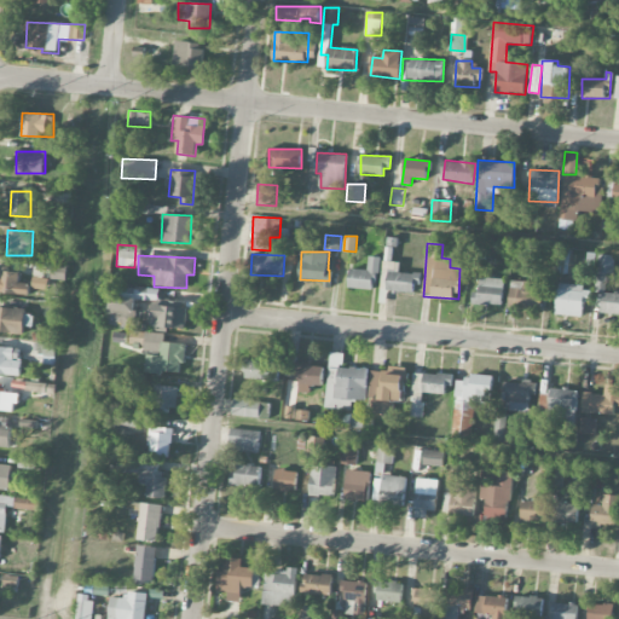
[(613,255),(597,255),(597,273),(613,273),(613,255)]
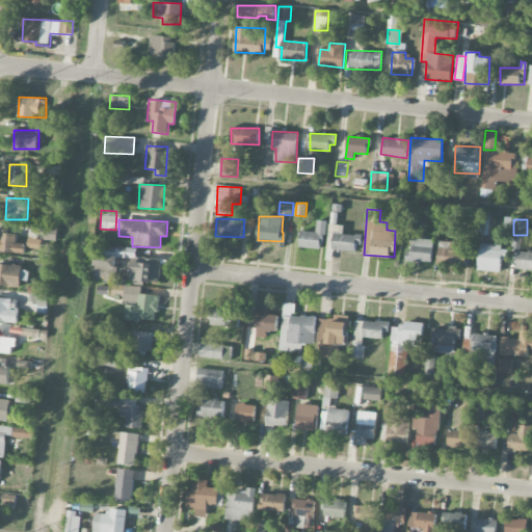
[(317,232),(300,231),(299,247),(321,248),(321,235),(326,235),(327,221),(317,220),(317,232)]
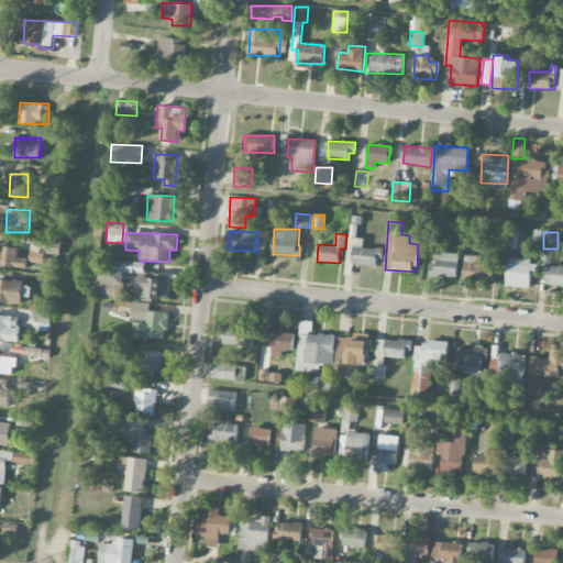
[(348,265),(376,266),(377,258),(383,260),(384,249),(363,249),(364,239),(349,238),(348,265)]
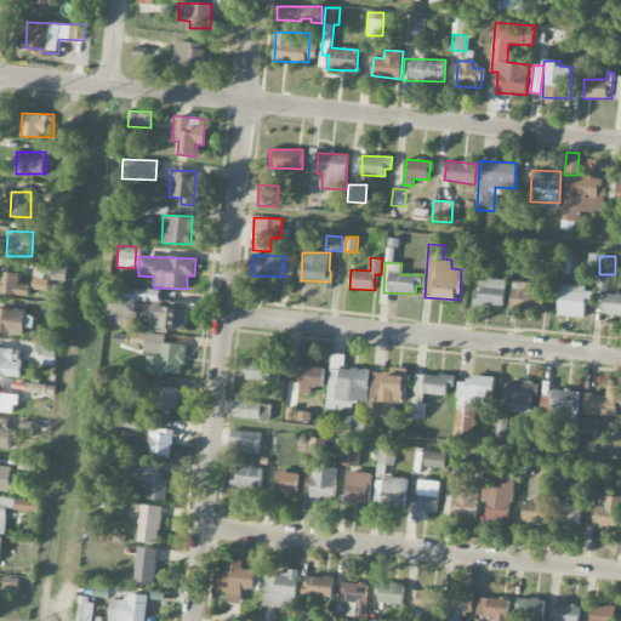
[(0,277),(0,294),(29,296),(30,285),(20,284),(20,271),(0,271),(0,277)]
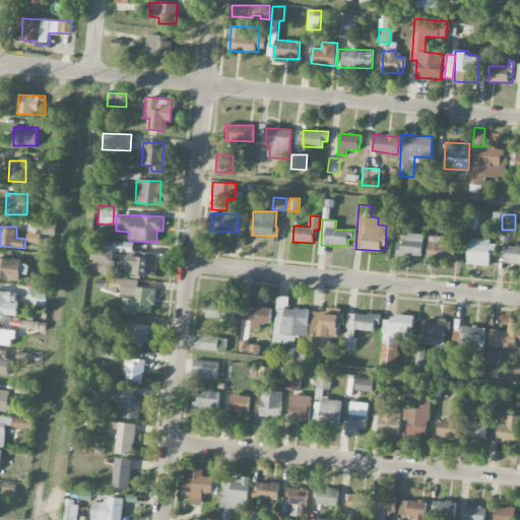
[(40,234),(27,233),(26,242),(39,243),(40,234)]
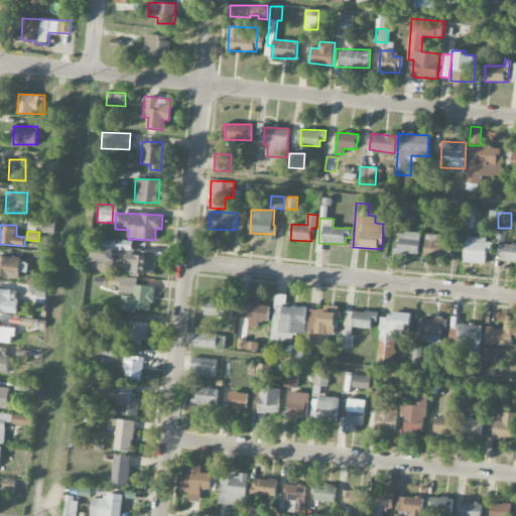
[(418,255),(421,233),(400,231),(399,243),(394,243),(393,253),(418,255)]
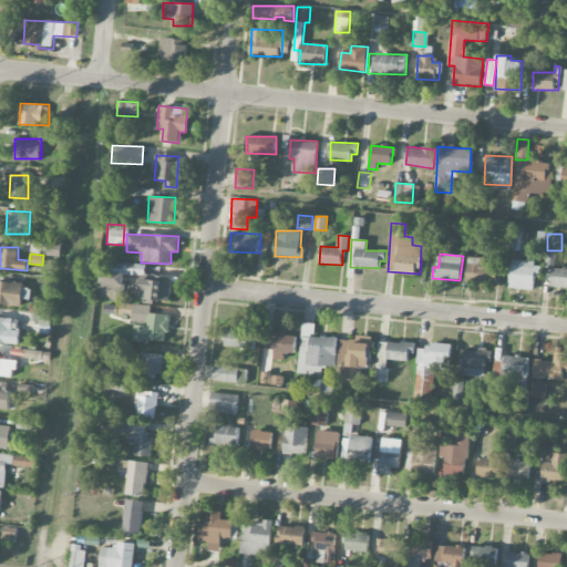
[(465,281),(498,282),(498,258),(466,258),(465,281)]
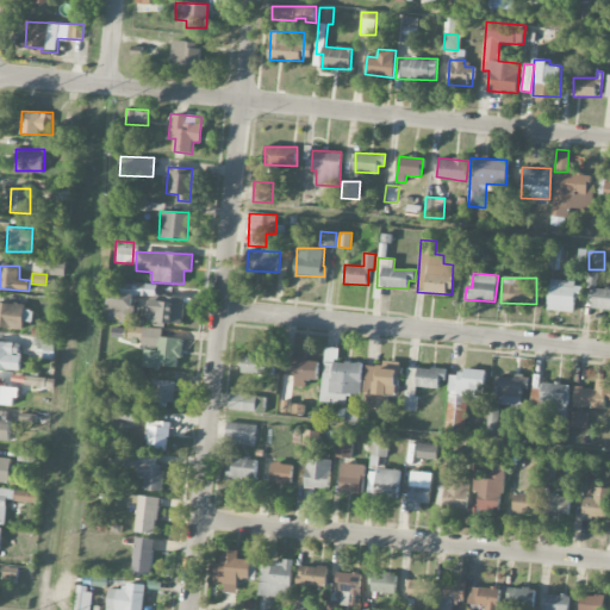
[(582,282),(549,281),(548,310),(574,311),(574,298),(582,298),(582,282)]
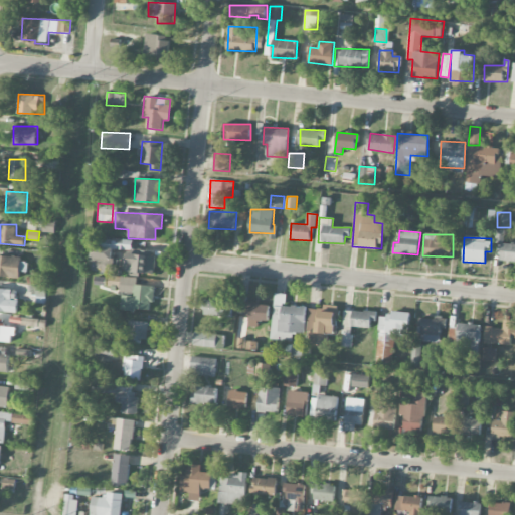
[(112,272),(114,248),(123,249),(123,241),(130,241),(130,239),(113,238),(113,245),(90,243),(88,271),(112,272)]
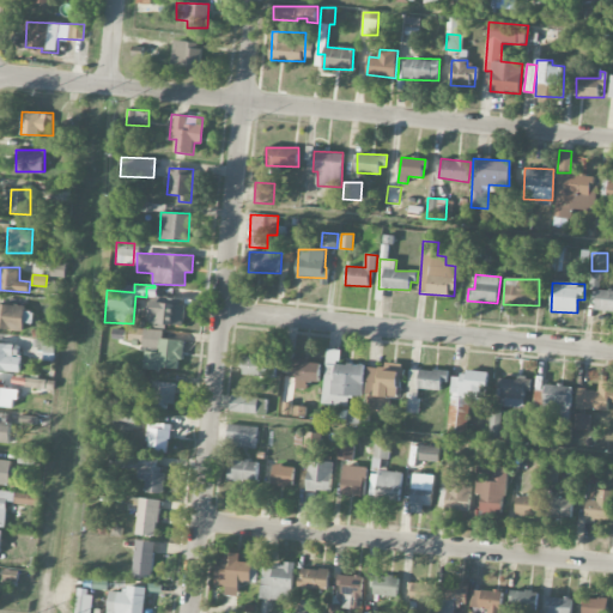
[(612,291),(598,289),(594,310),(612,311),(612,291)]
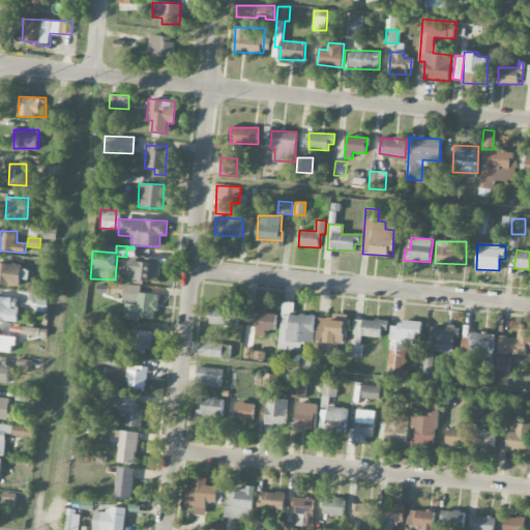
[(159,263),(130,262),(130,280),(158,281),(159,263)]
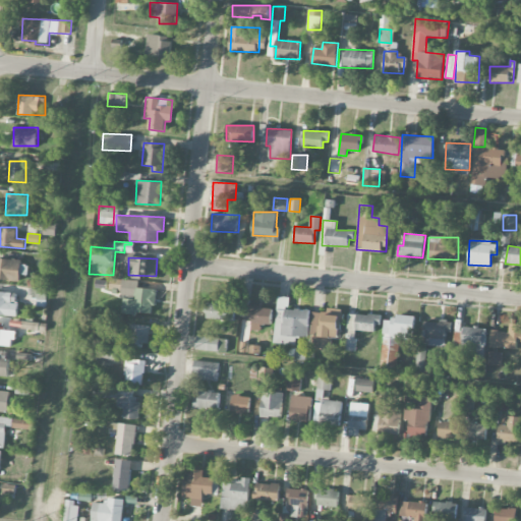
[(21,259),(0,258),(0,280),(20,281),(21,259)]
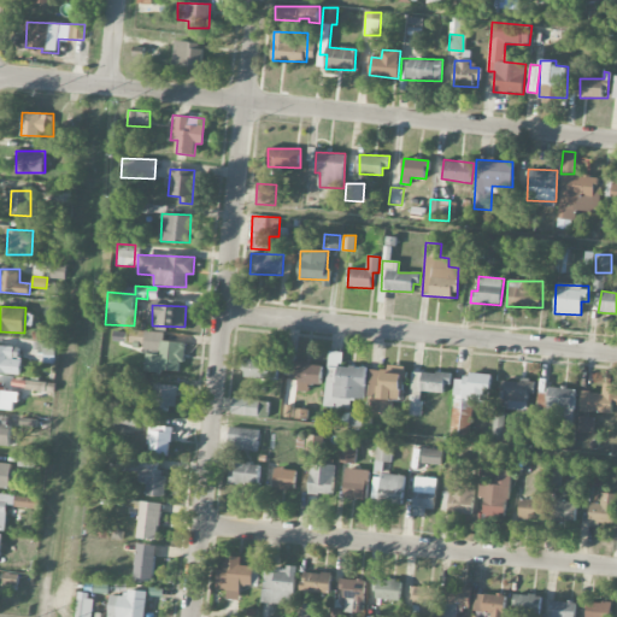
[(145,370),(178,372),(178,362),(184,363),(186,342),(164,341),(165,333),(145,331),(144,352),(146,352),(145,370)]
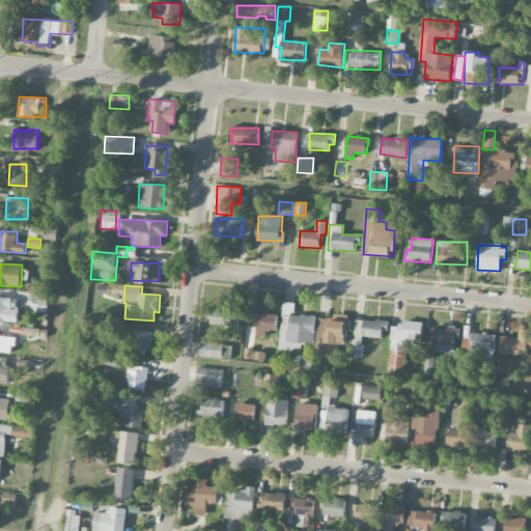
[(0,320),(18,322),(19,309),(11,309),(12,298),(0,297),(0,320)]
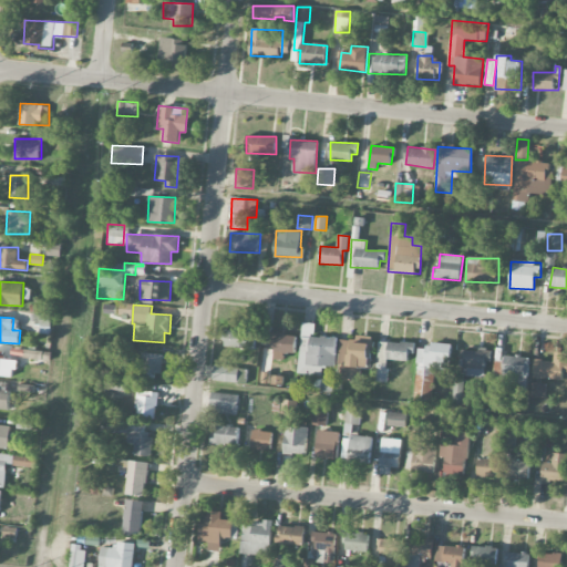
[(299,374),(322,375),(322,367),(336,368),(337,338),(315,337),(315,323),(301,322),(299,374)]
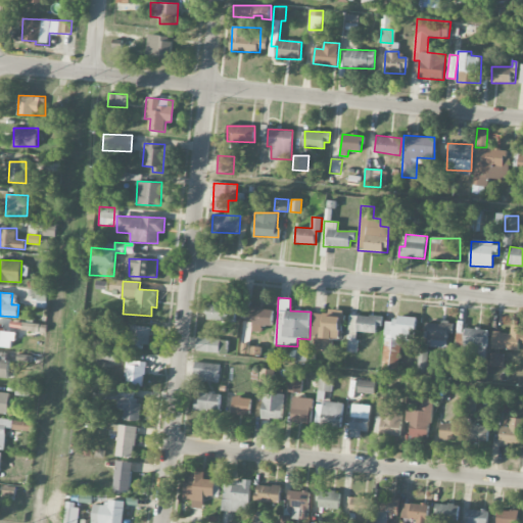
[(207,321),(236,322),(236,305),(208,304),(207,321)]
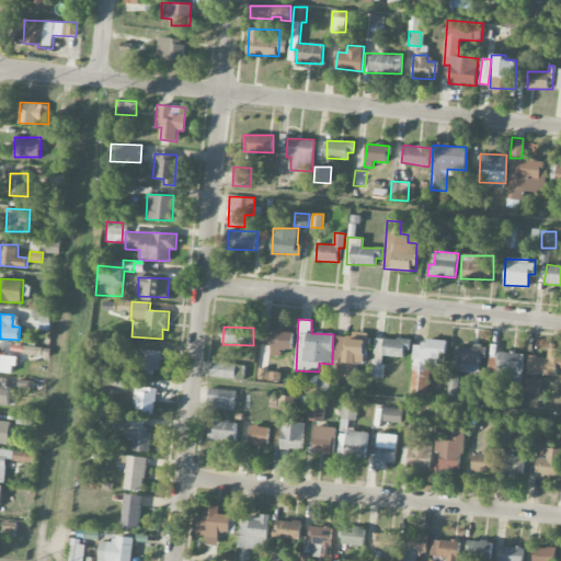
[(294,331),(267,330),(266,346),(271,346),(271,355),(281,356),(282,350),(293,350),(294,331)]
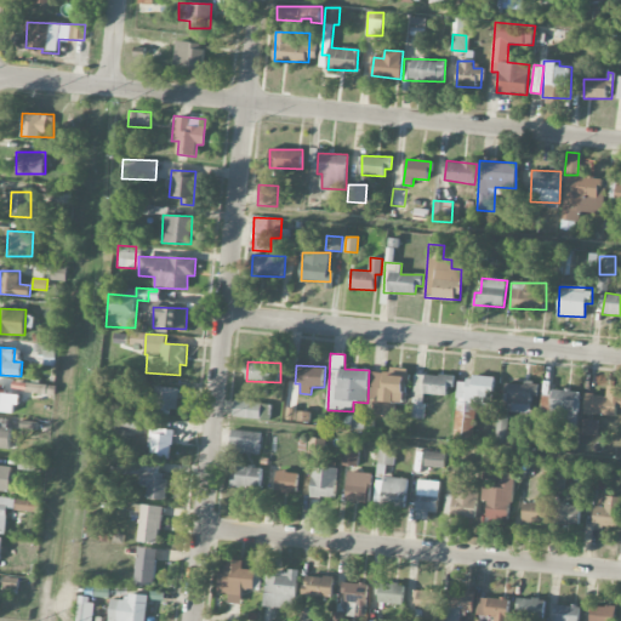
[(372,371),(370,414),(386,415),(387,400),(405,402),(408,369),(389,368),(389,372),(372,371)]
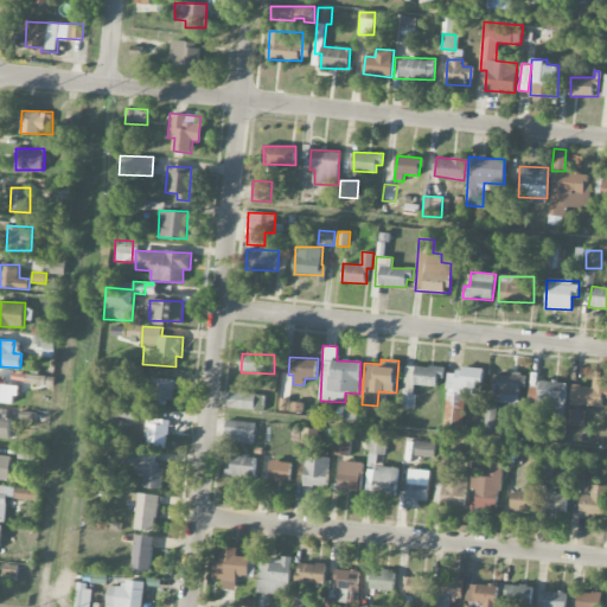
[(440,388),(442,368),(407,364),(403,400),(414,400),(415,384),(440,388)]
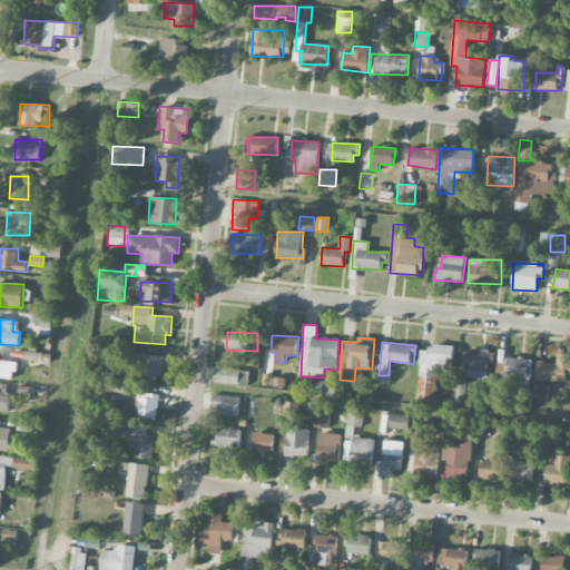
[(420,346),(416,401),(435,402),(436,371),(452,372),(453,347),(420,346)]
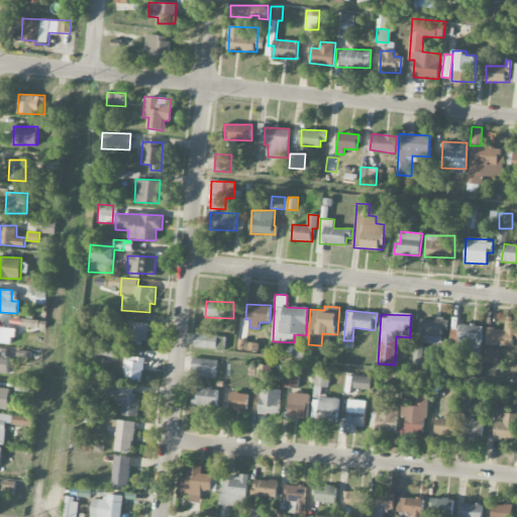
[(14,328),(3,327),(4,320),(0,319),(0,342),(14,343),(14,328)]
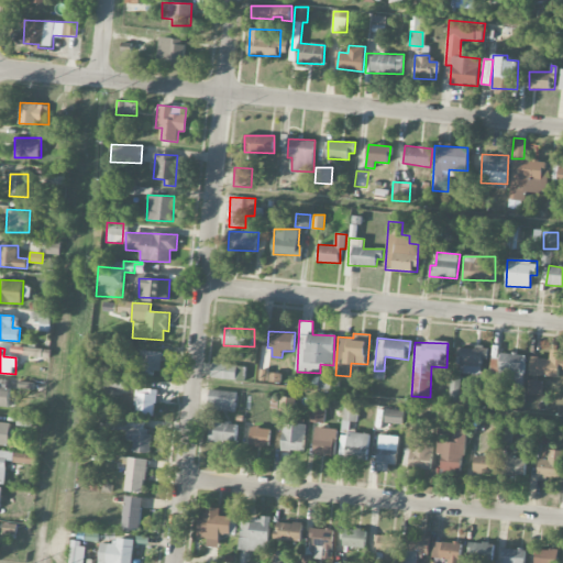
[(459,373),(482,374),(482,359),(488,360),(488,349),(460,348),(459,373)]
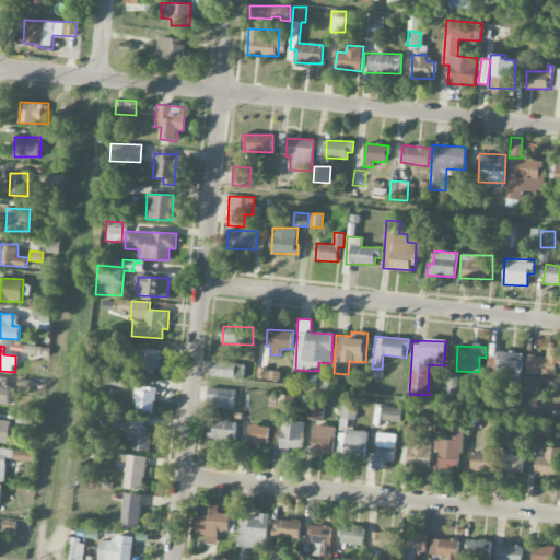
[(556,376),(557,368),(559,368),(559,348),(548,347),(547,358),(529,354),(527,372),(556,376)]
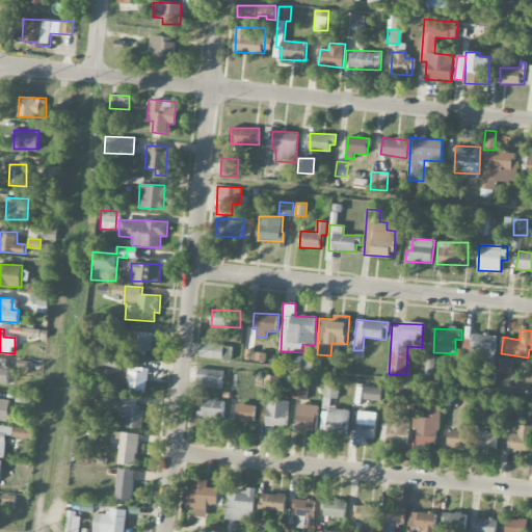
[(153,353),(153,333),(133,331),(132,352),(153,353)]
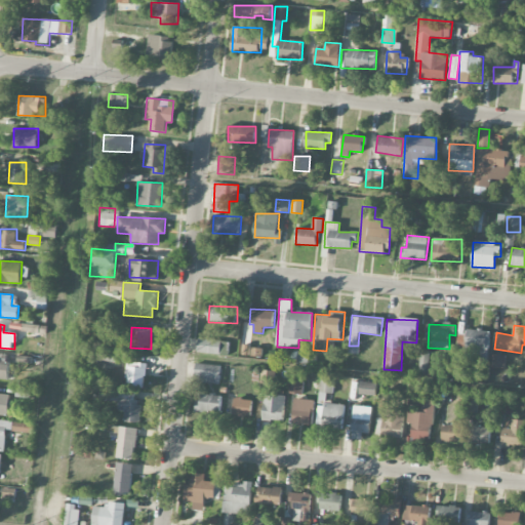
[(490,330),(467,329),(466,360),(489,361),(490,330)]
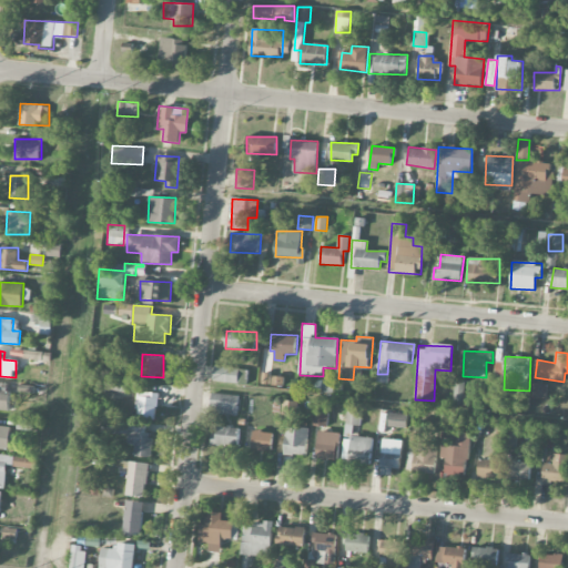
[(213,381),(243,384),(244,369),(215,366),(213,381)]
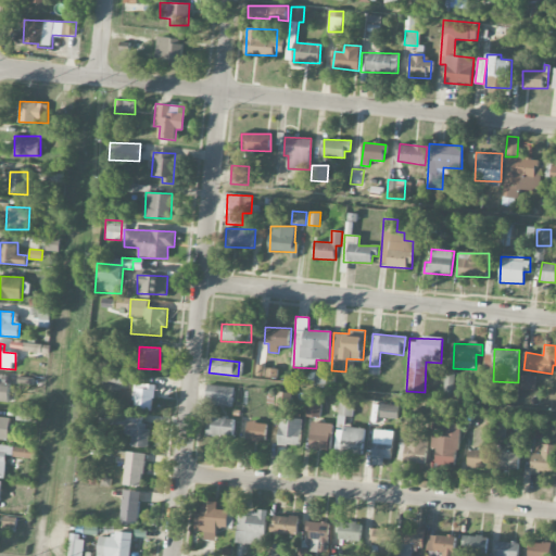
[(455,395),(455,371),(445,370),(445,395),(455,395)]
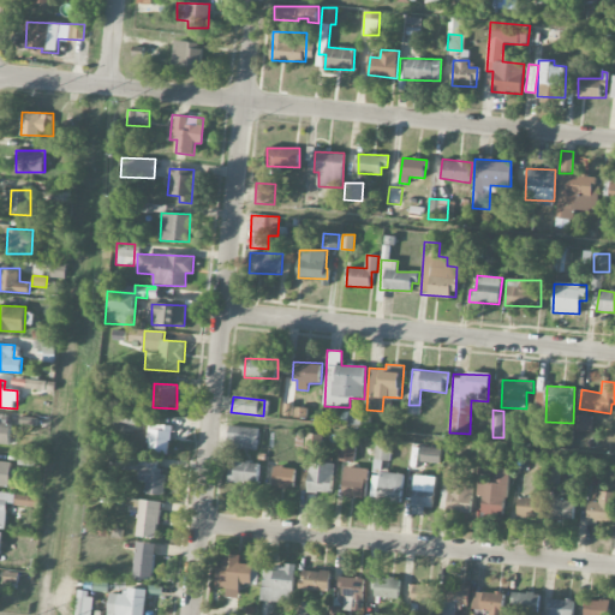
[(575,430),(591,431),(592,416),(577,415),(575,430)]
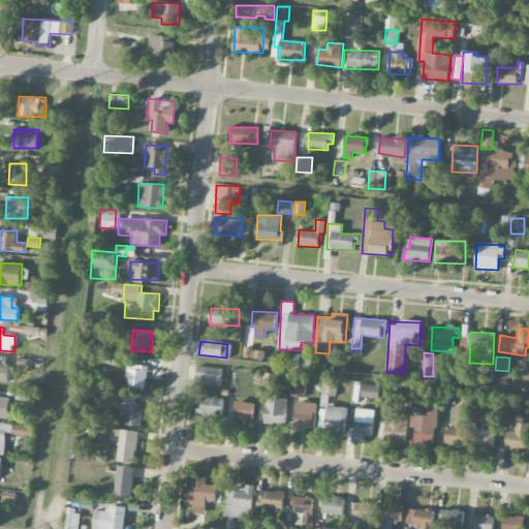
[(0,381),(8,382),(9,364),(0,363),(0,381)]
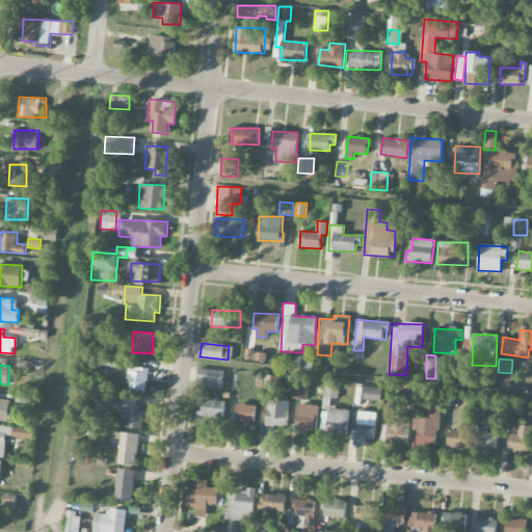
[(147,390),(148,368),(129,367),(128,389),(147,390)]
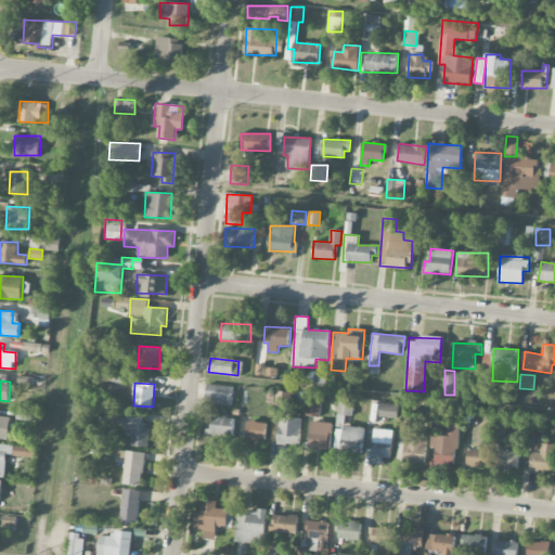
[(205,404),(232,405),(233,385),(206,384),(205,404)]
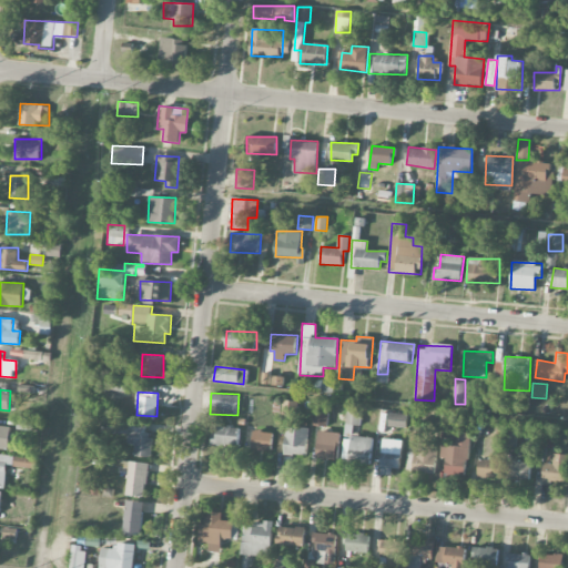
[(298,401),(282,401),(282,416),(297,417),(298,401)]
